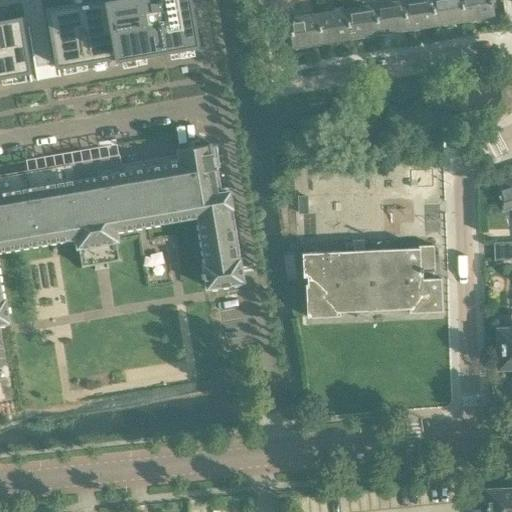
[(50,8),(47,8),(57,66),(58,66),(197,42),(189,0),(125,0),(62,11),(61,6),(50,8)]
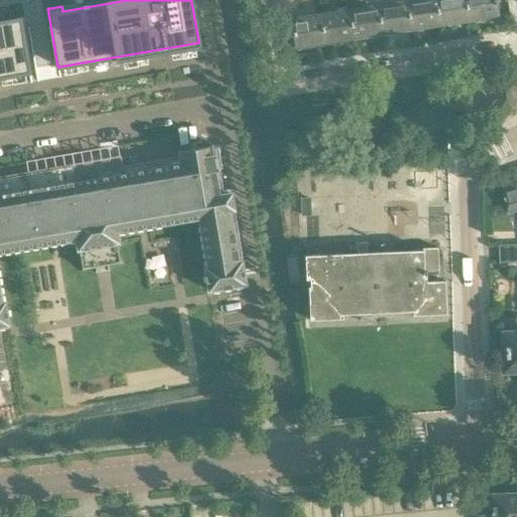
[(357,0),(359,9),(349,10),(353,39),(383,35),(378,6),(377,0),(357,0)]
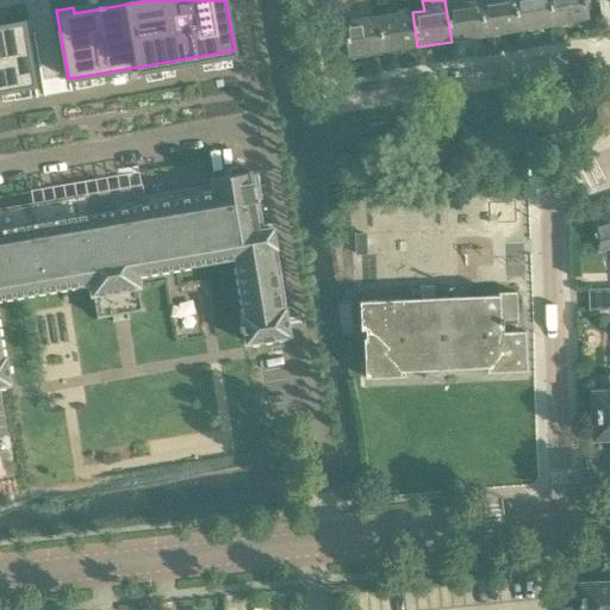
[(444,0),(446,7),(452,42),(485,36),(480,1),(479,0),(444,0)]
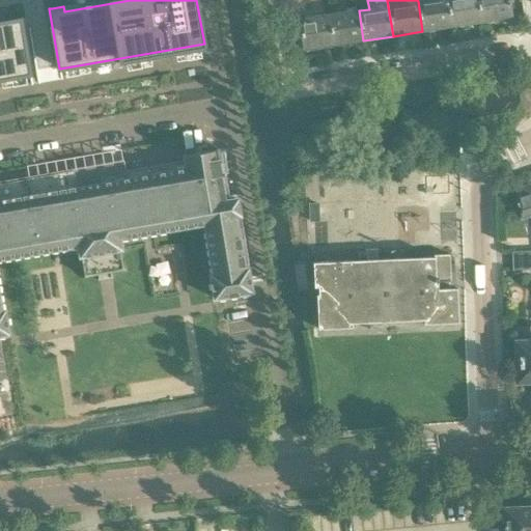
[(417,0),(418,1),(422,31),(452,27),(447,0),(417,0)]
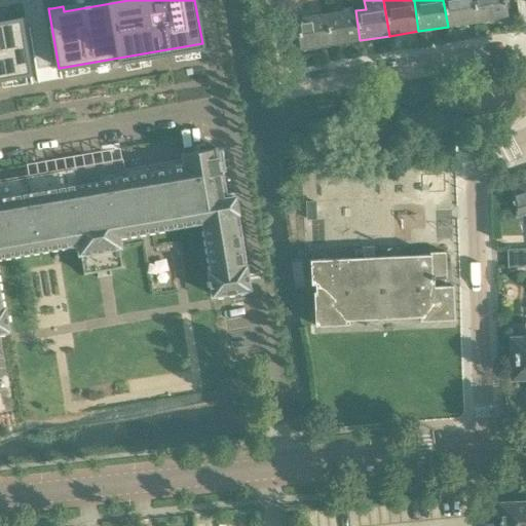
[(473,0),(443,0),(448,27),(477,22),(473,0)]
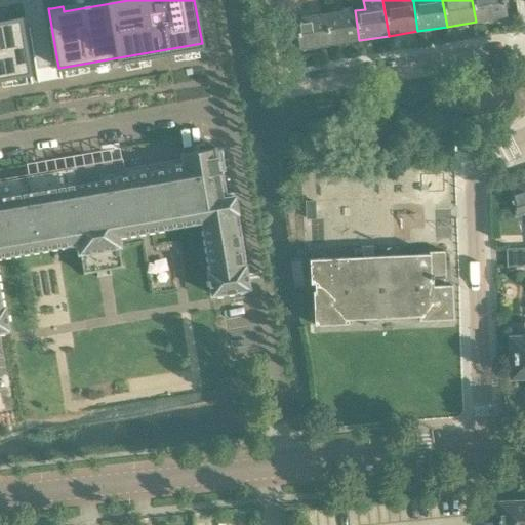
[(472,0),(476,22),(506,17),(502,0),(472,0)]
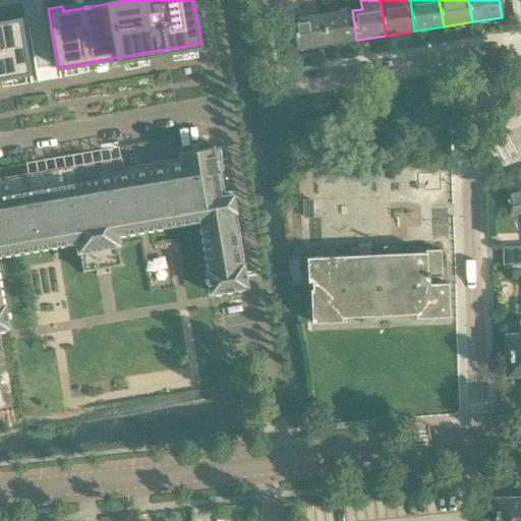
[(352,10),(323,15),(328,44),(356,40),(352,10)]
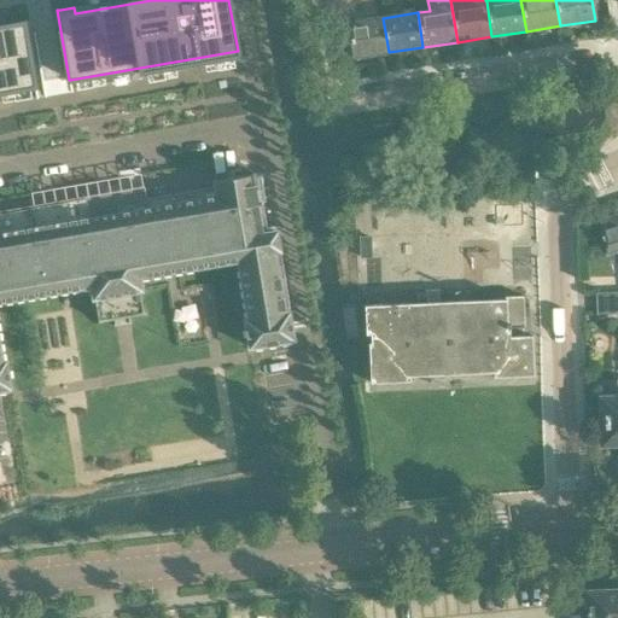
[(389,52),(383,18),(348,23),(354,58),(389,52)]
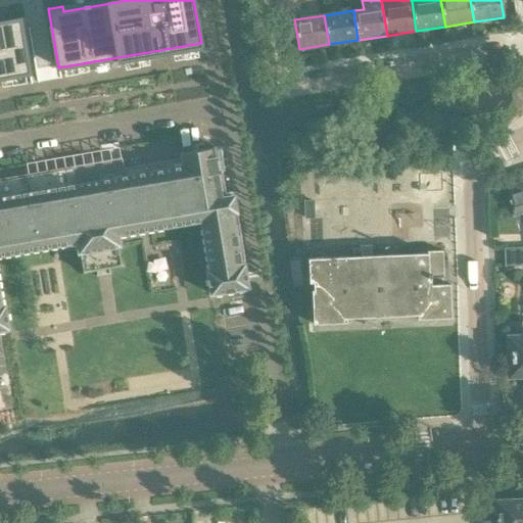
[(0,78),(29,73),(30,73),(20,18),(16,19),(0,21),(0,78)]
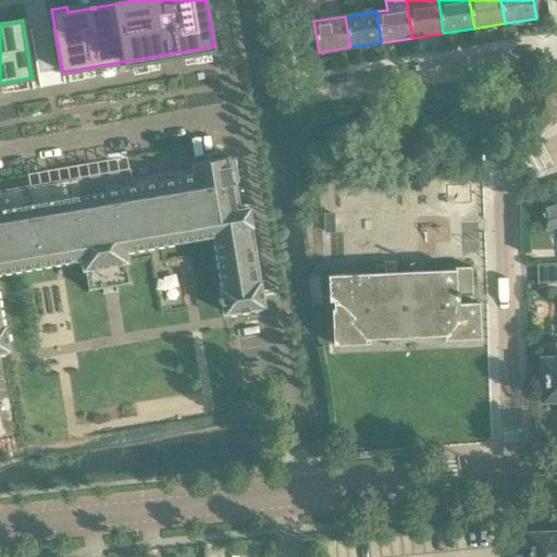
[(0,354),(10,353),(4,326),(1,327),(0,319),(0,272),(56,263),(82,258),(83,262),(83,267),(84,270),(85,270),(88,291),(103,287),(120,285),(130,283),(125,262),(127,262),(126,259),(125,255),(125,250),(165,245),(214,235),(213,236),(224,288),(222,288),(220,288),(224,314),(263,307),(259,282),(256,283),(246,227),(252,226),(249,208),(235,210),(231,183),(233,183),(233,178),(232,172),(229,158),(211,160),(205,161),(193,163),(194,170),(158,175),(132,180),(130,169),(128,169),(0,190),(0,354)]
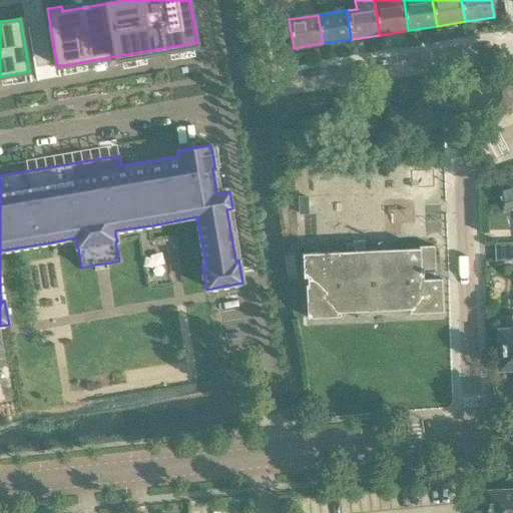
[(512,178),(495,184),(504,211),(512,208),(512,178)]
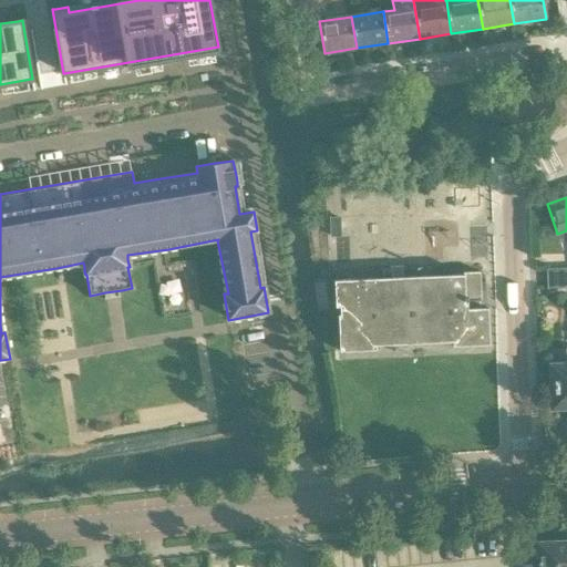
[(340,217),(330,217),(330,237),(340,237),(340,217)]
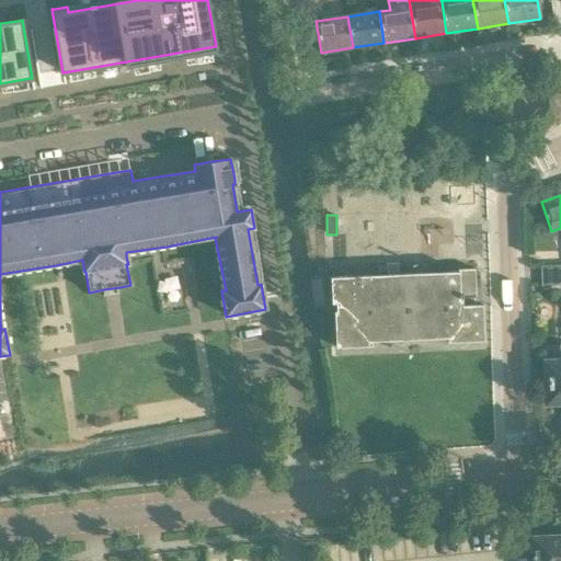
[(560,266),(541,267),(542,286),(560,286),(560,266)]
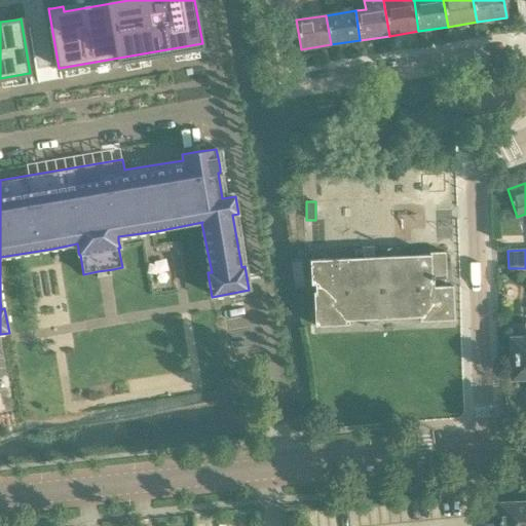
[(316,292),(313,293),(315,327),(349,325),(348,321),(392,318),(420,317),(420,322),(454,321),(452,287),(443,287),(443,279),(446,279),(445,255),(310,261),(311,286),(316,285),(316,292)]
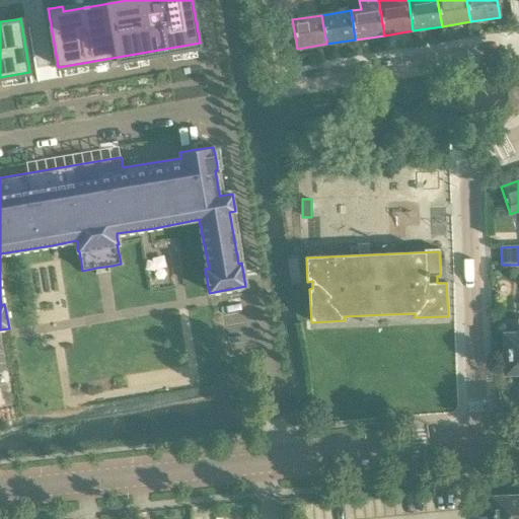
[(518,373),(518,318),(518,319),(518,332),(505,334),(506,374),(518,373)]
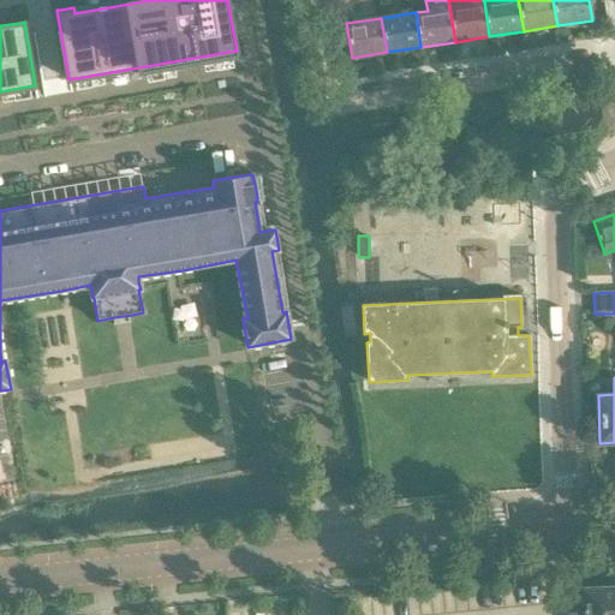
[(613,614),(611,589),(583,590),(584,614),(613,614)]
